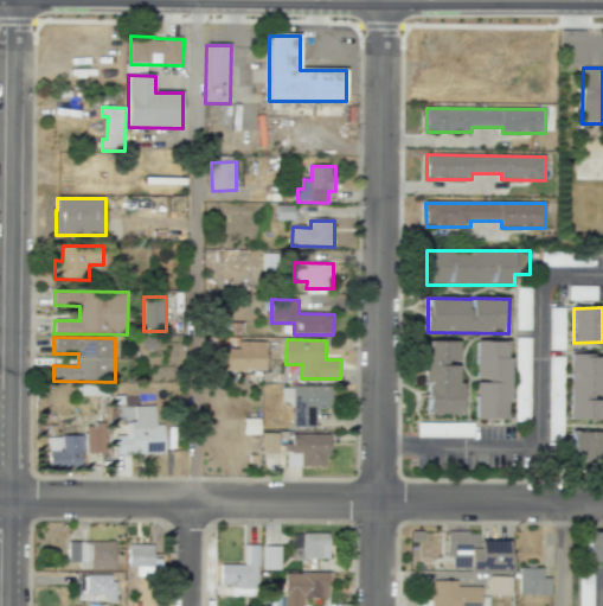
[(217,370),(267,371),(268,343),(241,342),(241,349),(218,349),(217,370)]
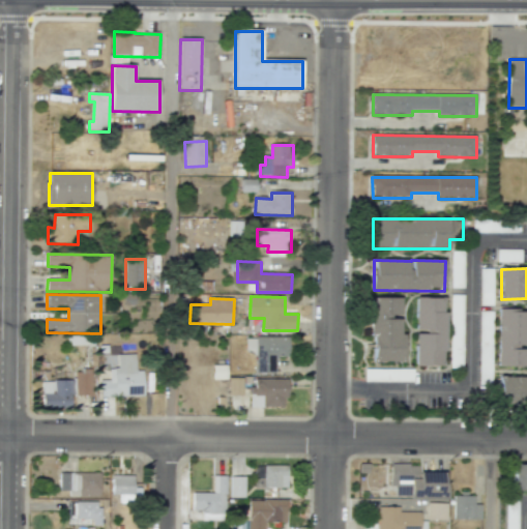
[(373,362),(405,362),(405,334),(402,334),(402,318),(402,298),(373,298),(373,362)]
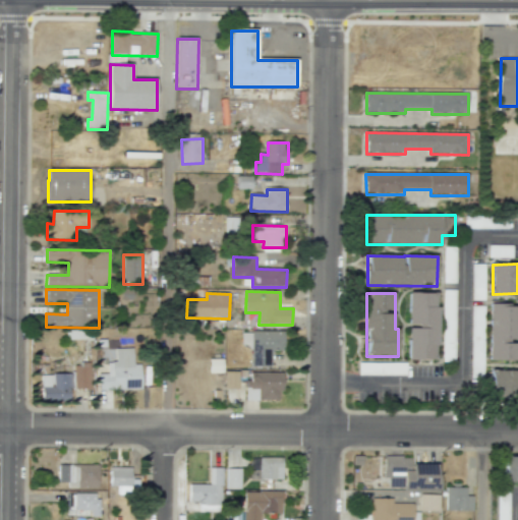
[(409,327),(409,360),(439,360),(439,293),(409,293),(409,327)]
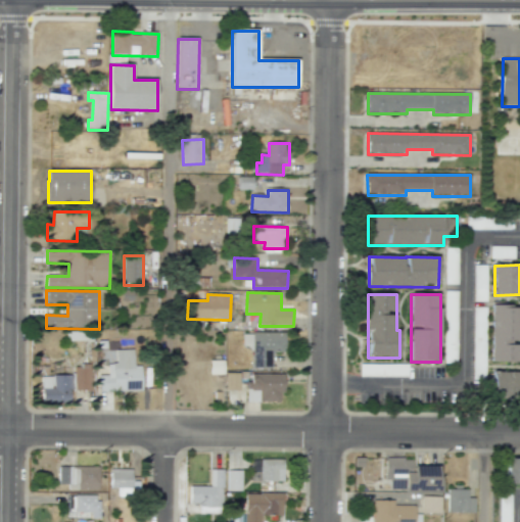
[(519,306),(492,306),(491,362),(519,363),(519,306)]
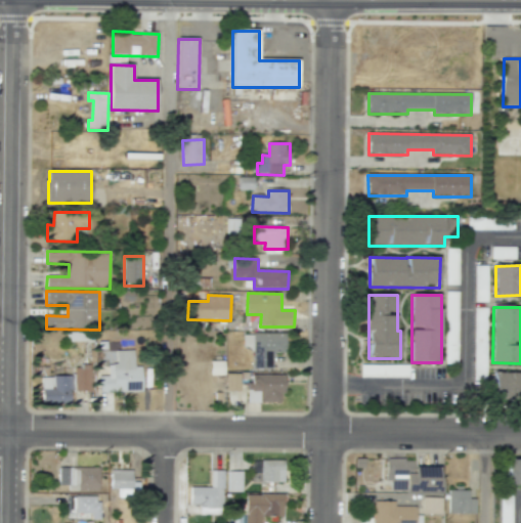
[(254,368),(274,369),(274,353),(288,353),(288,334),(245,334),(245,349),(255,349),(254,368)]
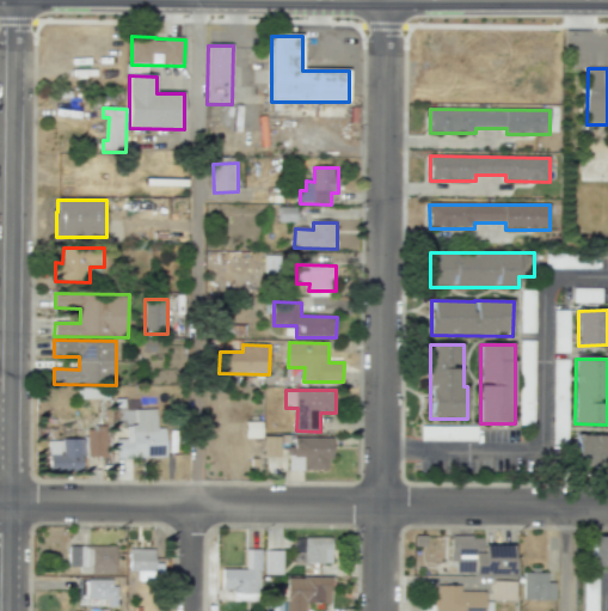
[(167,457),(167,428),(159,429),(159,410),(137,410),(139,427),(128,427),(128,439),(117,439),(118,458),(167,457)]
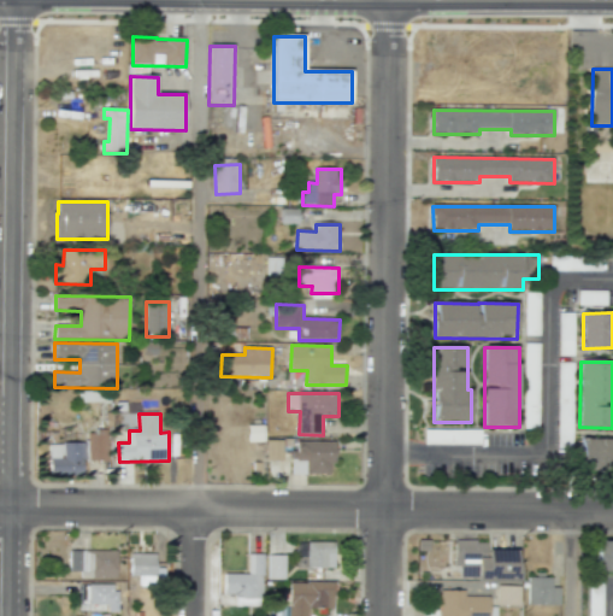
[(108,461),(110,432),(90,432),(89,461),(108,461)]
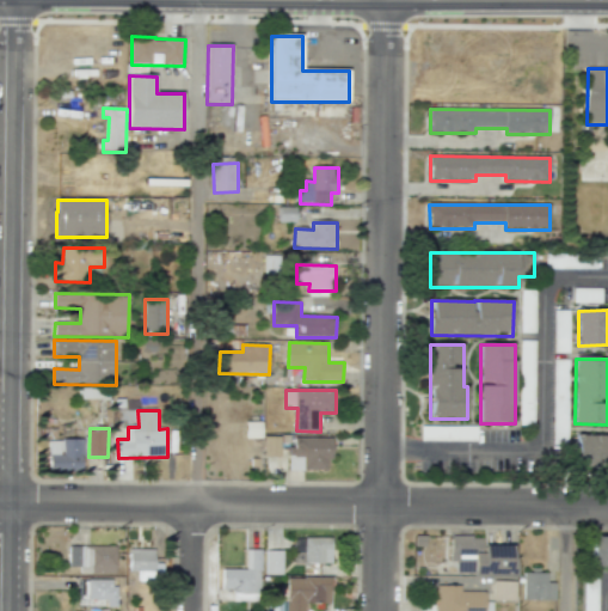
[(607,435),(577,435),(577,470),(607,470),(607,435)]
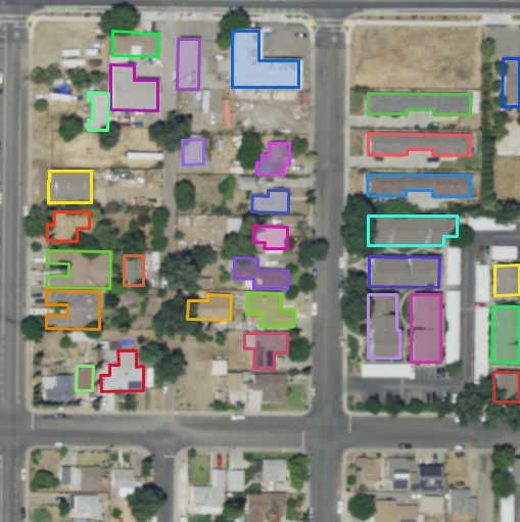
[(227,390),(240,391),(241,374),(227,373),(227,390)]
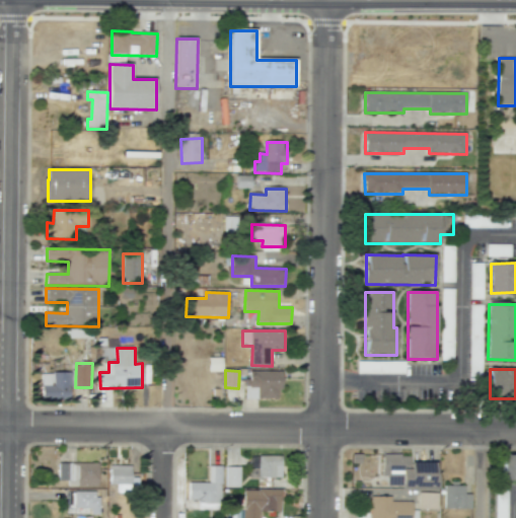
[(283,371),(247,372),(247,399),(279,399),(279,391),(283,391),(283,371)]
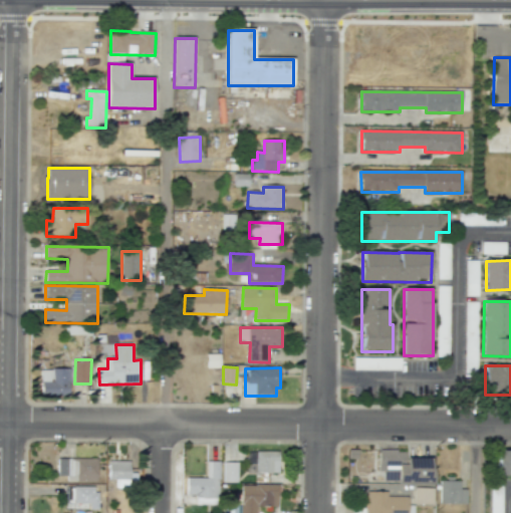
[(73,369),(42,369),(42,397),(72,398),(73,369)]
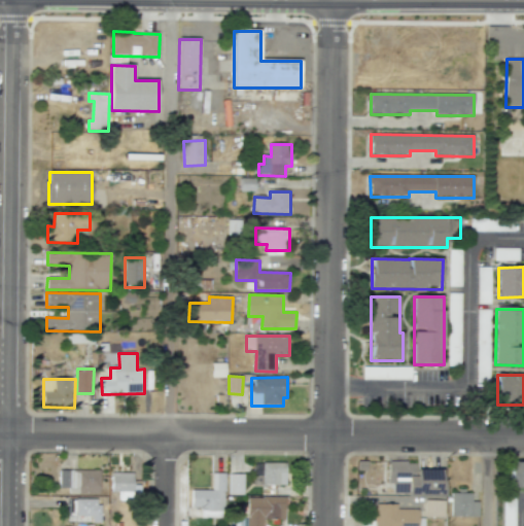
[(512,488),(523,487),(523,461),(512,462),(512,488)]
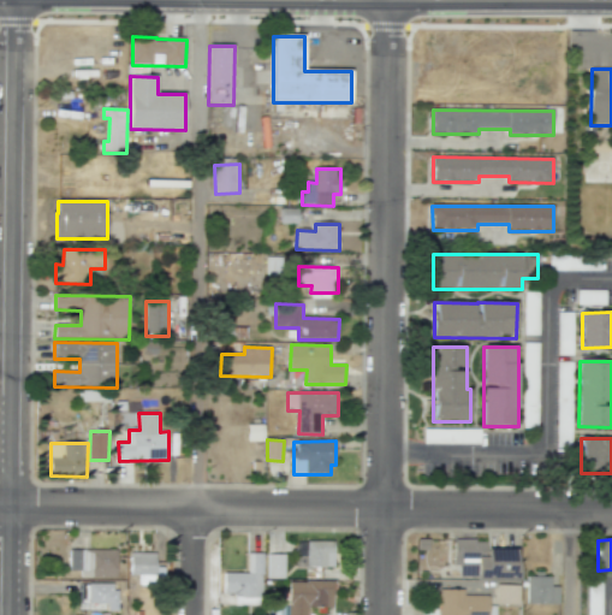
[(521,549),(487,549),(487,540),(456,540),(456,566),(461,566),(461,579),(520,580),(521,549)]
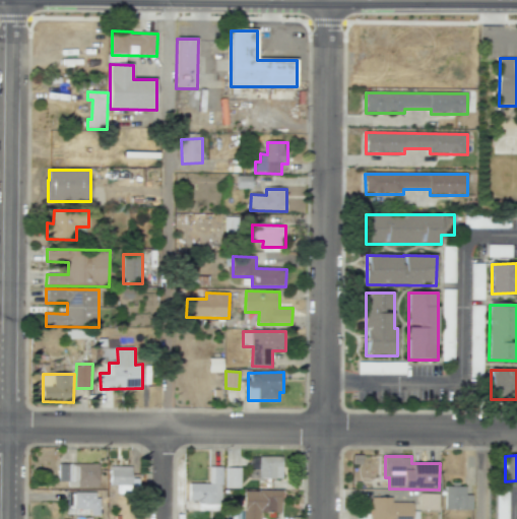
[(283,478),(283,457),(251,457),(250,478),(283,478)]
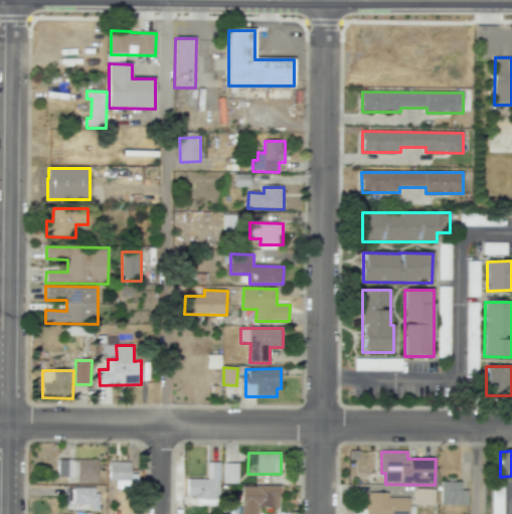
[(100,460),(59,460),(59,478),(68,478),(68,483),(100,483),(100,460)]
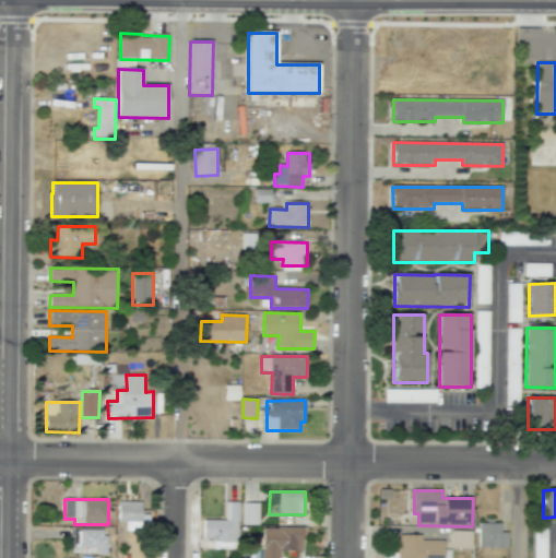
[(143,502),(120,501),(120,522),(129,523),(129,532),(142,532),(143,502)]
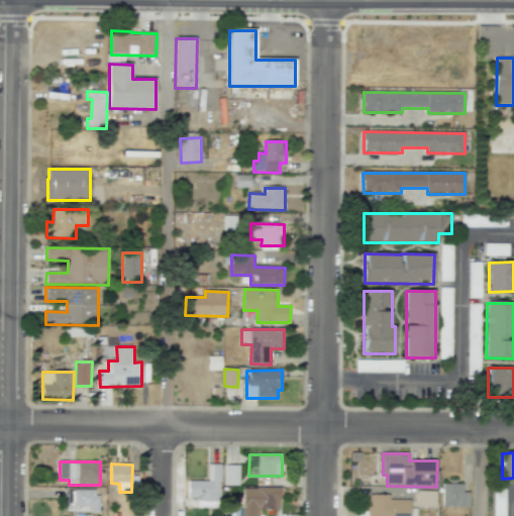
[(190,481),(189,498),(199,499),(199,508),(221,508),(222,465),(209,465),(209,482),(190,481)]
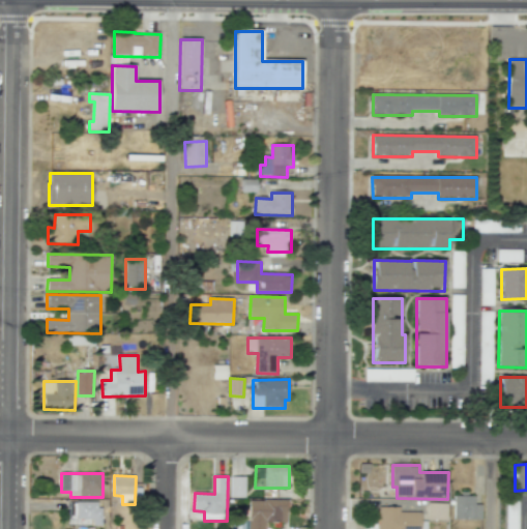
[(246,477),(232,477),(232,498),(246,498),(246,477)]
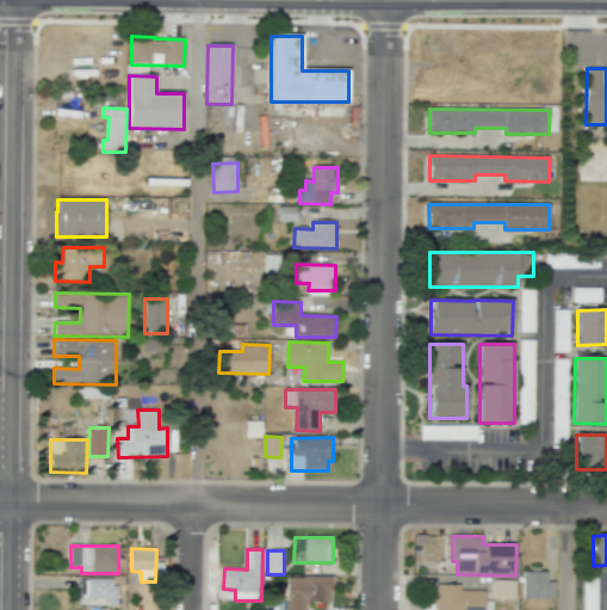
[(524,599),(556,601),(557,583),(547,583),(549,573),(525,572),(524,599)]
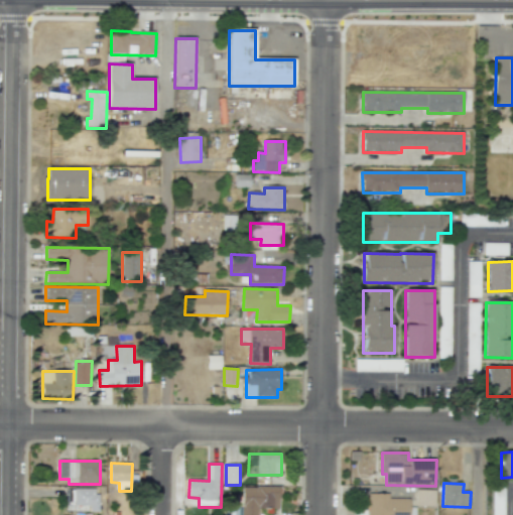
[(258,514),(259,508),(280,509),(280,488),(243,487),(242,514),(258,514)]
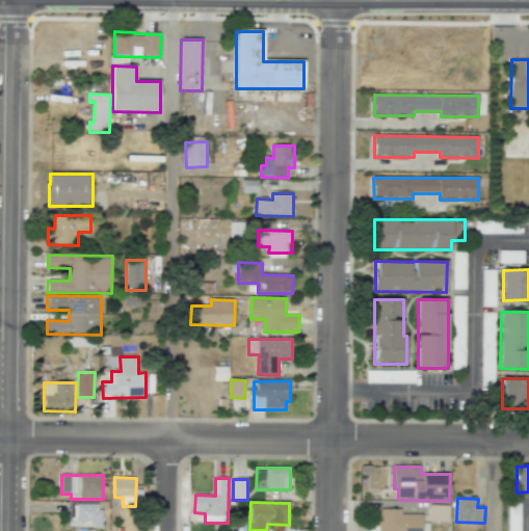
[(102,528),(102,505),(71,505),(71,522),(95,522),(94,528),(102,528)]
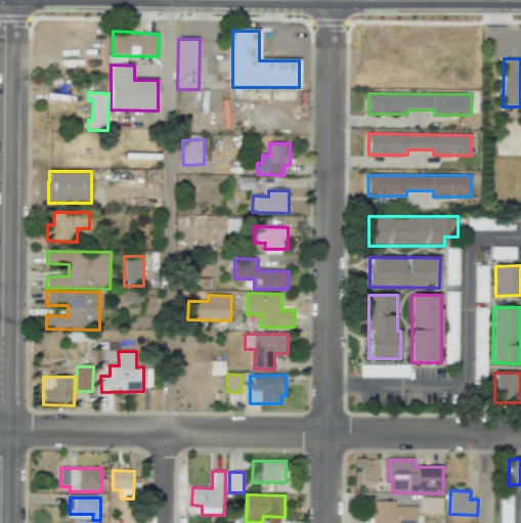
[(424,514),(443,514),(444,498),(425,497),(424,514)]
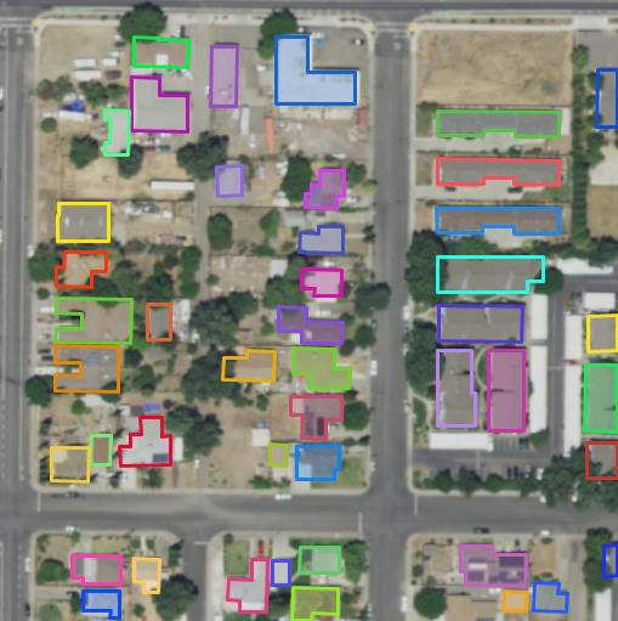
[(494,620),(494,602),(470,602),(470,596),(446,596),(446,620),(494,620)]
